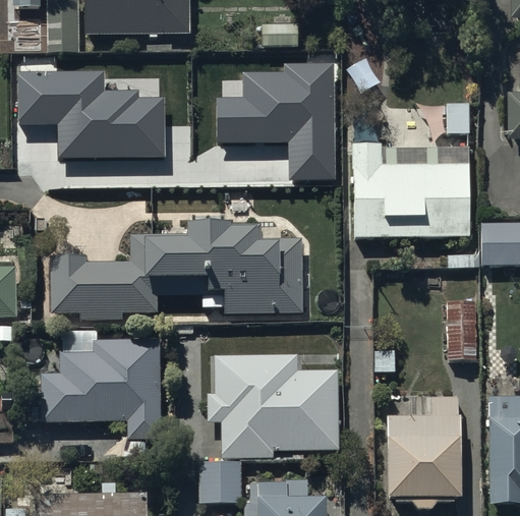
[(0,0),(0,48),(27,48),(27,53),(80,52),(78,0),(0,0)]
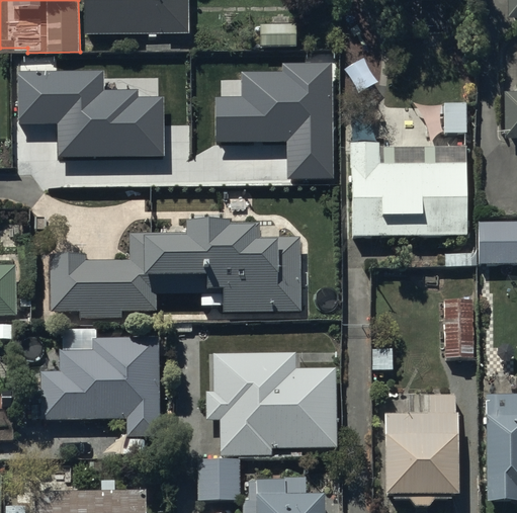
[(187,33),(186,0),(82,0),(83,34),(187,33)]
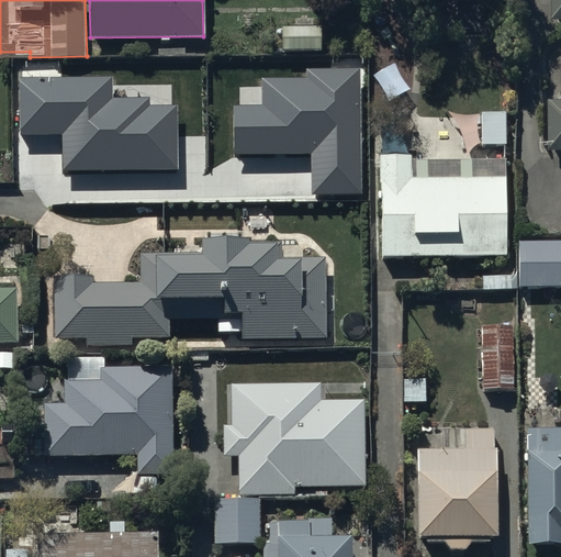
[(320,49),(320,24),(282,24),(282,49),(320,49)]
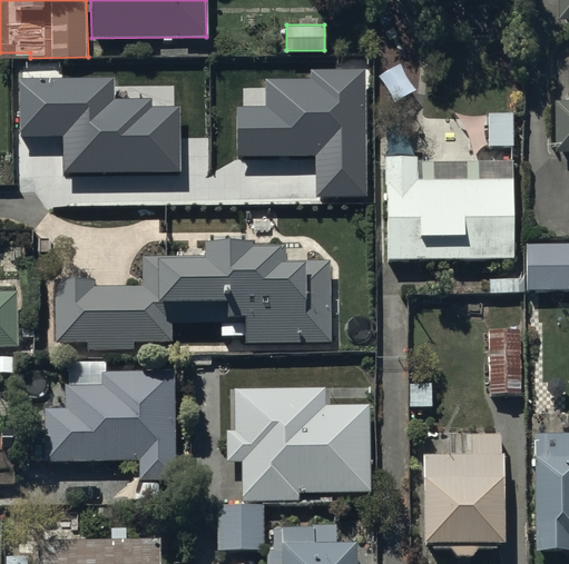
[(368,189),(366,63),(312,63),(312,73),(267,73),(267,101),(238,101),(239,150),(317,150),(317,189),(368,189)]
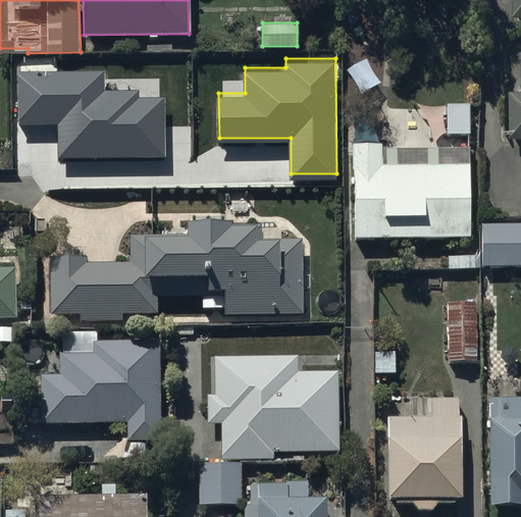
[(106,65),(19,66),(20,119),(58,119),(58,154),(166,153),(165,92),(140,93),(140,85),(106,85),(106,65)]
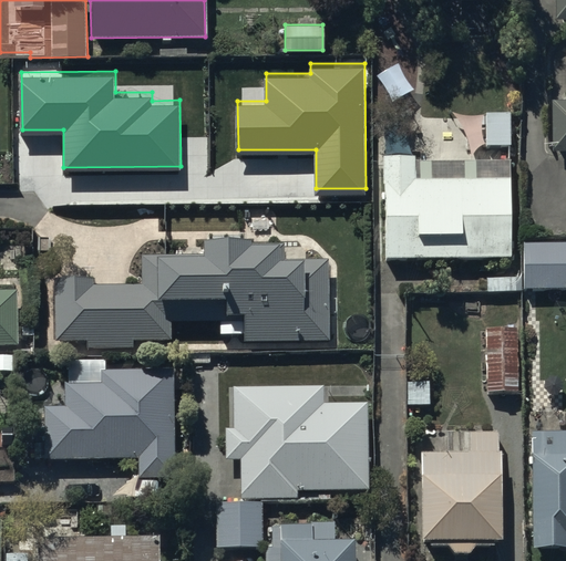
[(486,144),(510,143),(510,112),(486,112),(486,144)]
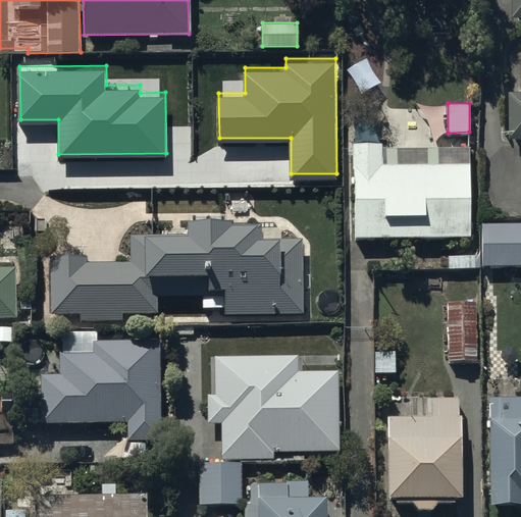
[(469,142),(354,144),(355,238),(471,236),(469,142)]
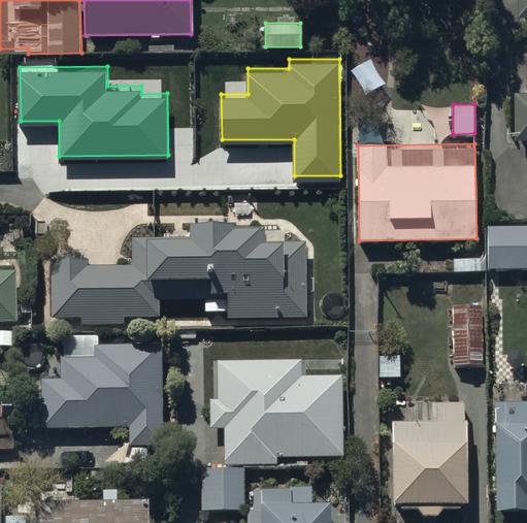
[(159,299),(210,298),(210,294),(227,294),(227,316),(306,317),(306,240),(264,240),(264,225),(229,225),(229,217),(193,217),(193,226),(189,226),(189,235),(131,236),(131,263),(87,263),(87,258),(51,258),(51,317),(80,316),(80,323),(127,323),(127,316),(159,316),(159,299)]
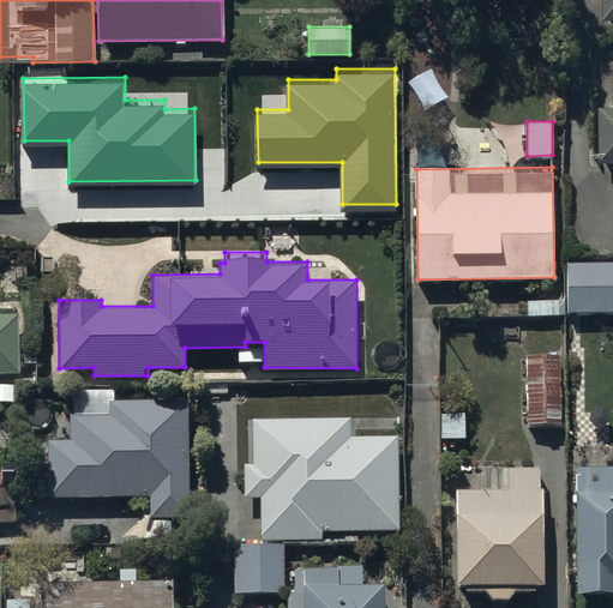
[(612,260),(569,262),(569,312),(612,311),(612,260)]
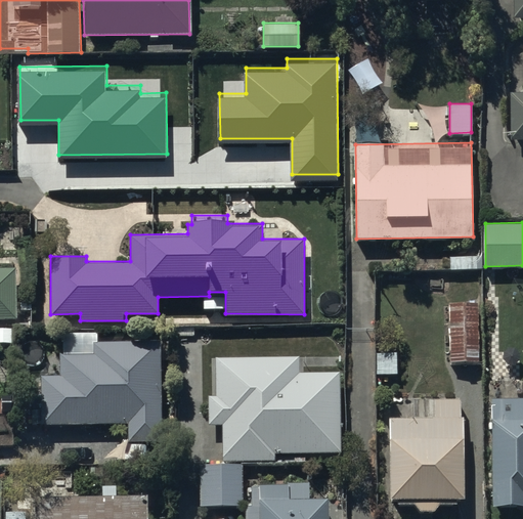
[(0,317),(16,317),(15,266),(0,266),(0,317)]
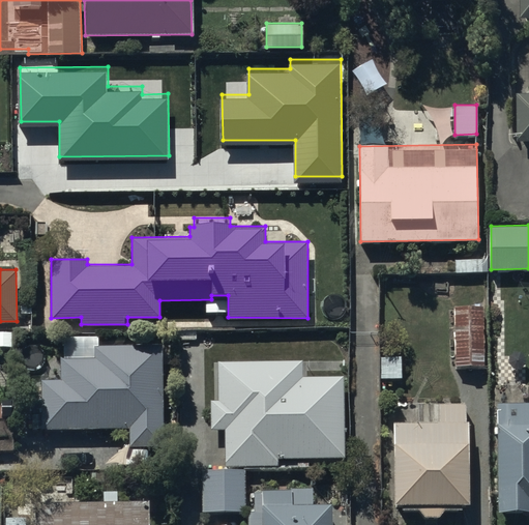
[(481,303),(452,304),(454,365),(483,363),(481,303)]
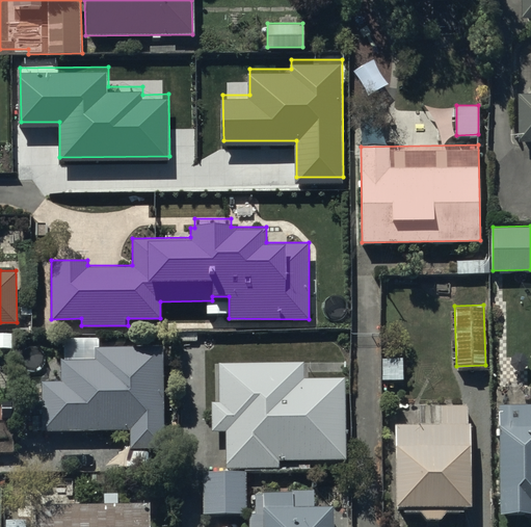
[(60,380),(42,380),(42,430),(129,428),(129,448),(164,447),(162,344),(99,346),(99,336),(63,337),(63,358),(60,359),(60,380)]
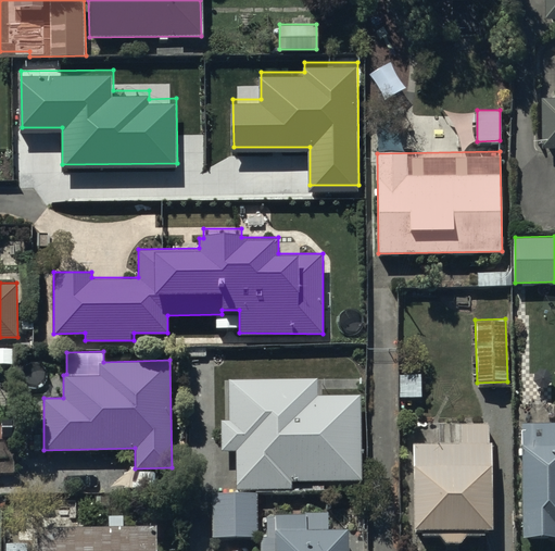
[(317,376),(228,377),(229,418),(221,418),(222,449),(235,449),(236,488),(292,488),(292,480),(363,479),(362,393),(317,395),(317,376)]
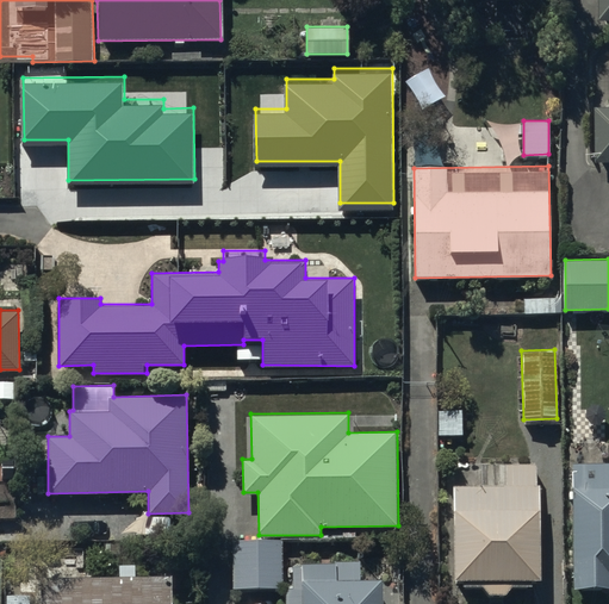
[(608,462),(572,462),(572,479),(571,479),(572,591),(608,590),(608,462)]
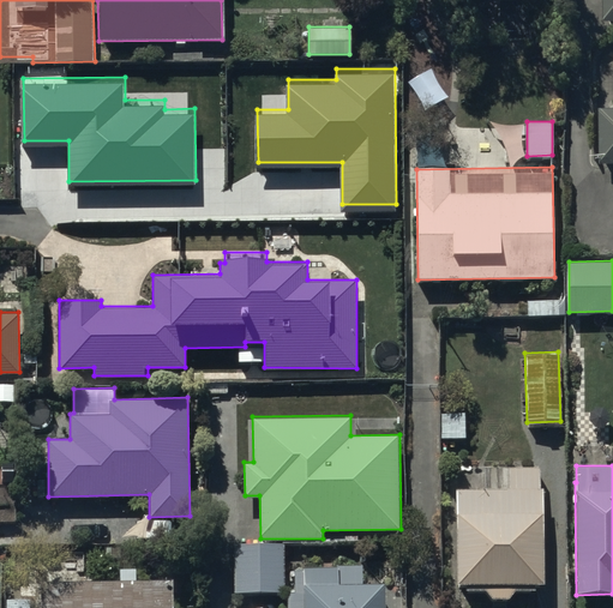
[(509,488),(455,489),(456,587),(464,587),(464,591),(485,590),(491,600),(508,599),(515,590),(534,590),(534,585),(544,585),(542,488),(539,488),(539,468),(509,468),(509,488)]
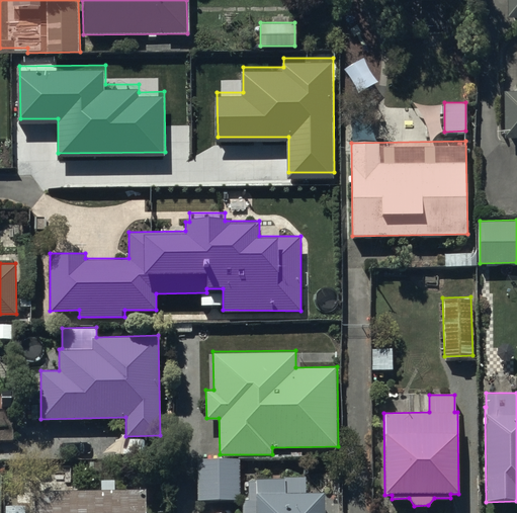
[(240,457),(196,458),(197,499),(240,499),(240,457)]
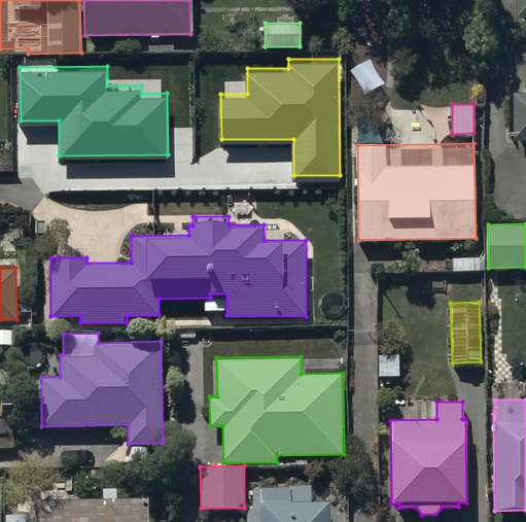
[(33,497),(33,521),(146,521),(147,494),(115,494),(115,485),(102,485),(102,496),(33,497)]
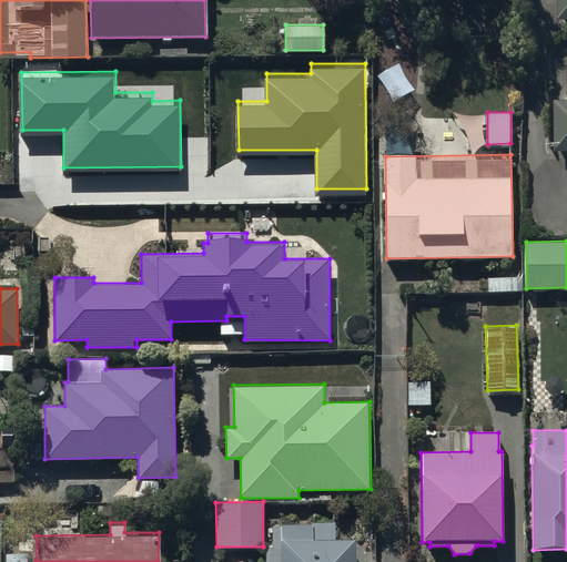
[(312,525),(272,525),(272,545),(265,545),(265,561),(355,561),(356,540),(334,540),(334,522),(312,522),(312,525)]
